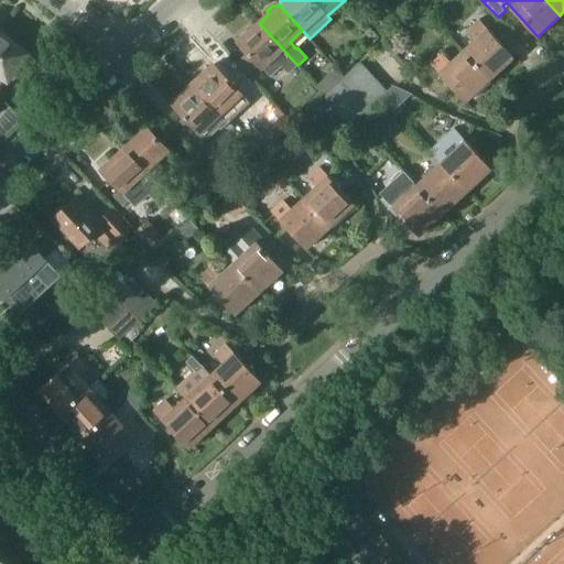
[(477,66),(490,82),(516,58),(480,21),(468,32),(477,41),(464,52),(477,66)]
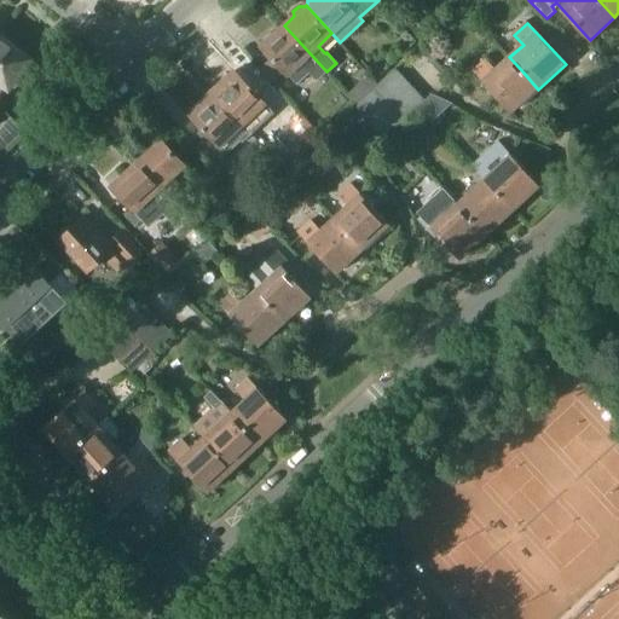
[(317,80),(327,71),(284,25),(275,33),(270,33),(264,38),(264,44),(261,46),(296,84),(308,71),(317,80)]
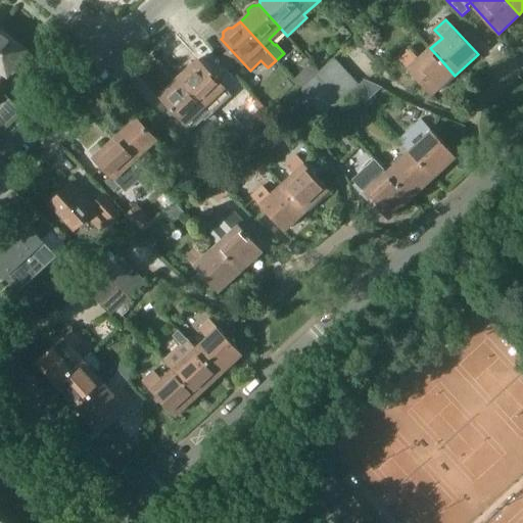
[(27,49),(0,29),(0,94),(7,75),(27,49)]
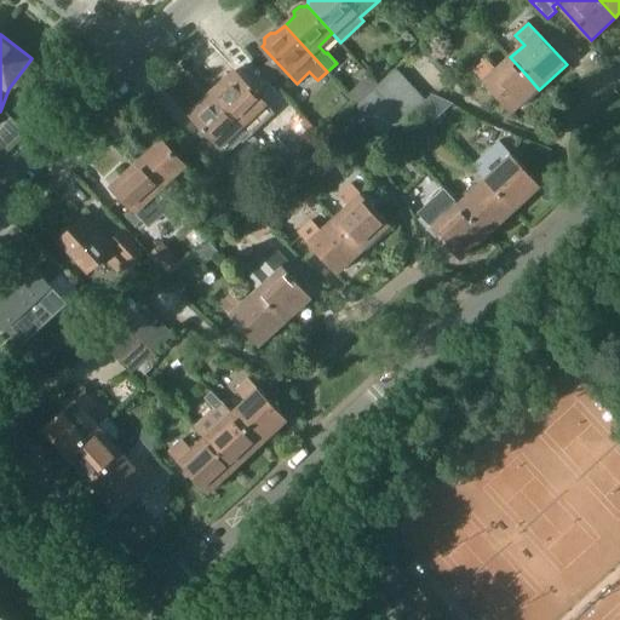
[(514,114),(539,90),(524,73),(510,57),(497,69),(488,59),(475,73),(514,114)]
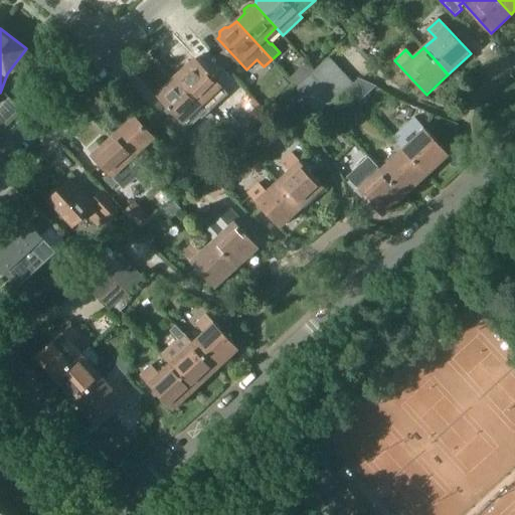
[(330,56),(311,73),(319,81),(337,64),(330,56)]
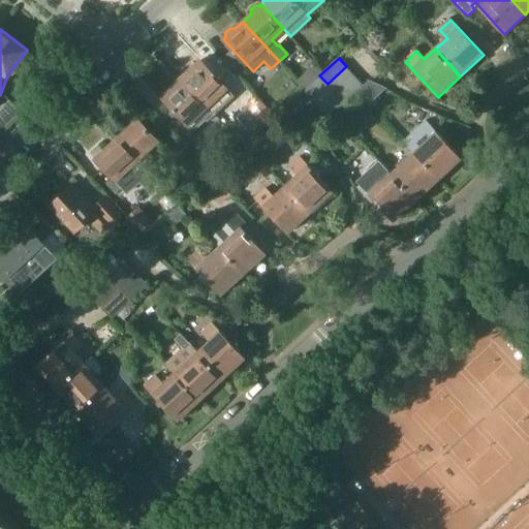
[(181,79),(208,105),(215,115),(216,116),(237,96),(227,87),(226,88),(200,60),(181,79)]
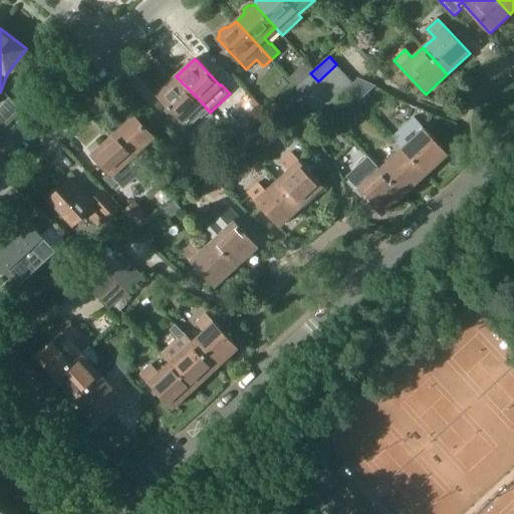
[(345,73),(336,64),(318,81),(326,90),(345,73)]
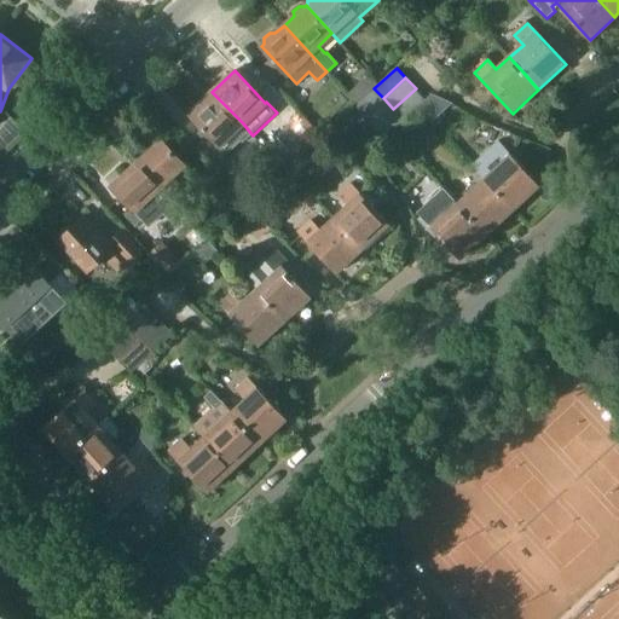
[(366,94),(358,85),(348,93),(356,102),(357,103),(366,94)]
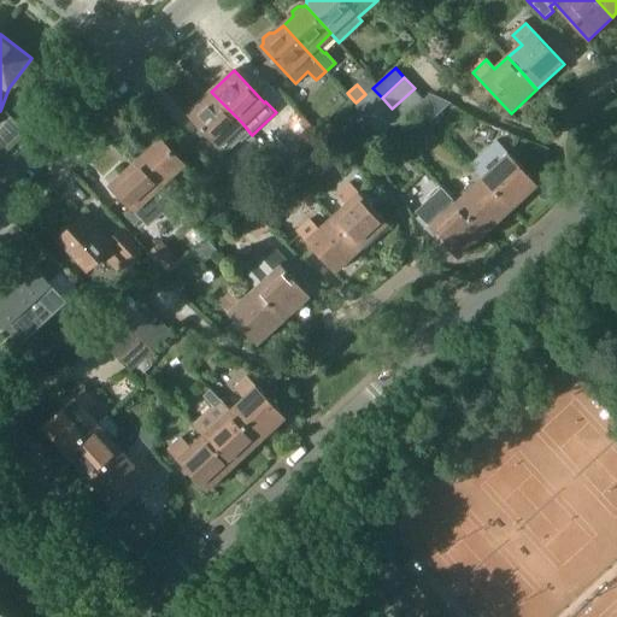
[(362,117),(382,98),(372,88),(365,94),(356,103),(352,106),(362,117)]
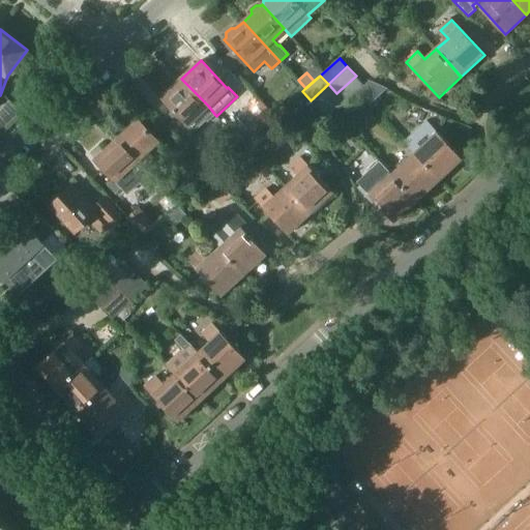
[(356,76),(336,93),(346,102),(364,85),(356,76)]
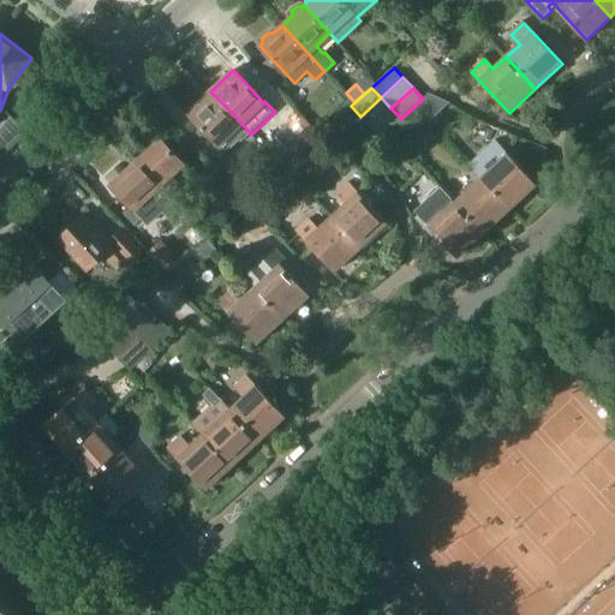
[(250,133),(242,123),(210,91),(189,112),(226,153),(239,139),(242,142),(250,133)]
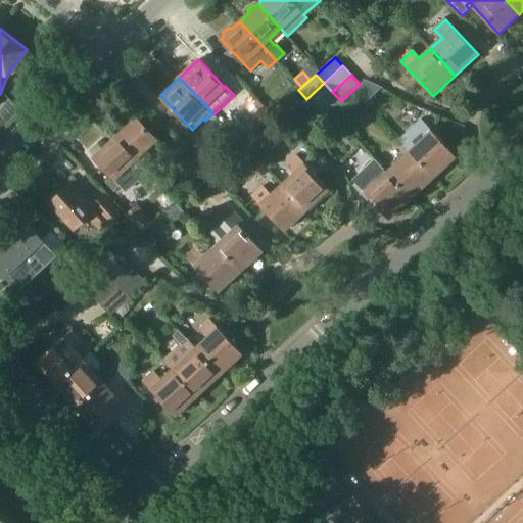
[(306,99),(316,108),(332,92),(324,83),(306,99)]
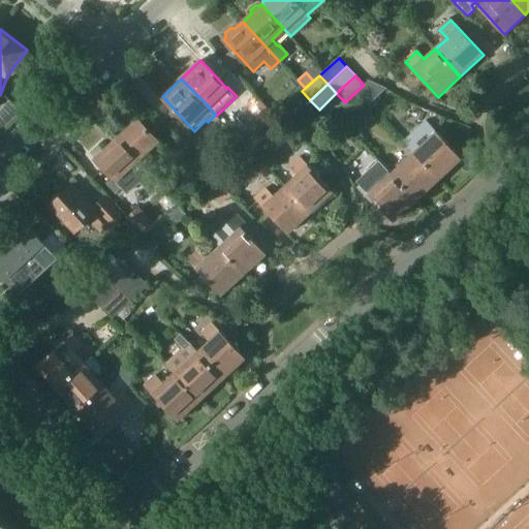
[(319,110),(328,119),(345,102),(336,93),(319,110)]
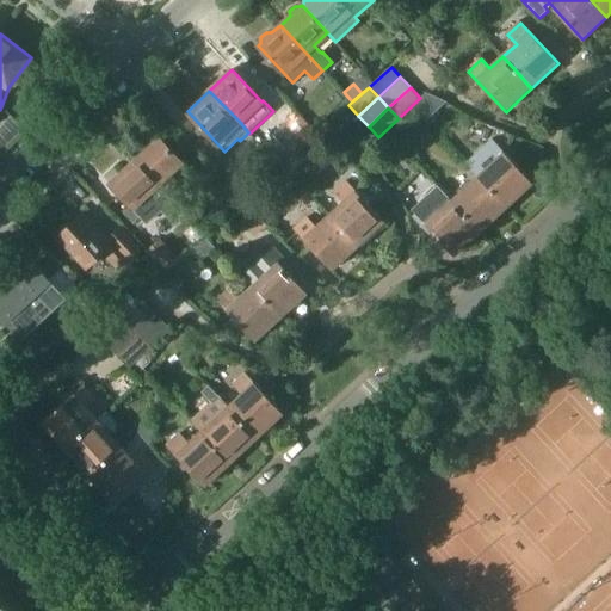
[(301,116),(292,124),(309,142),(319,134),(301,116)]
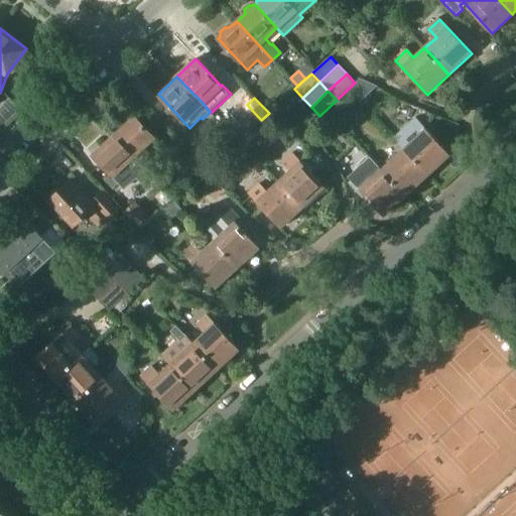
[(9,99),(0,110),(0,123),(3,126),(19,111),(9,99)]
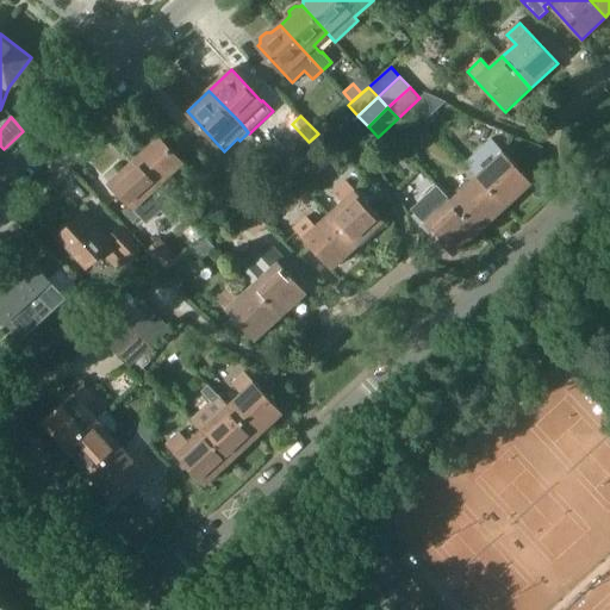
[(159,137),(134,160),(157,186),(166,194),(175,185),(175,181),(169,174),(182,163),(159,137)]
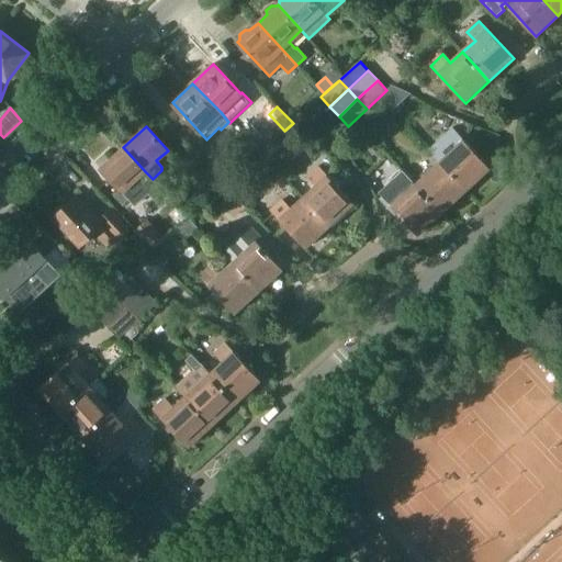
[(439,161),(467,190),(491,168),(453,127),(429,149),(439,161)]
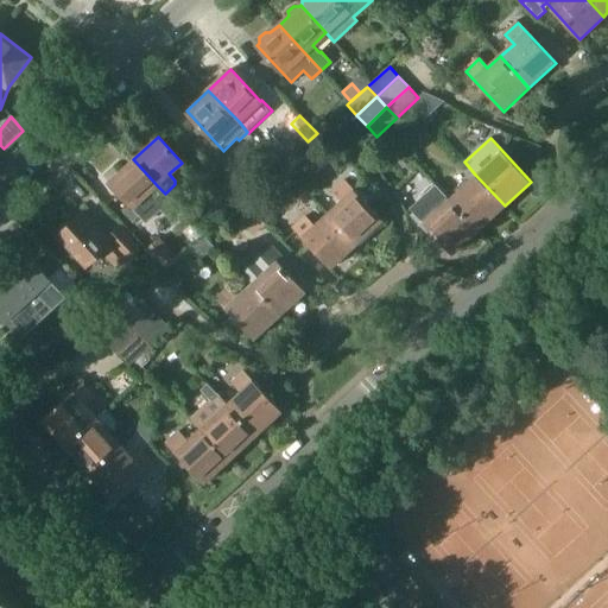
[(283,164),(290,172),(304,159),(297,151),(283,164)]
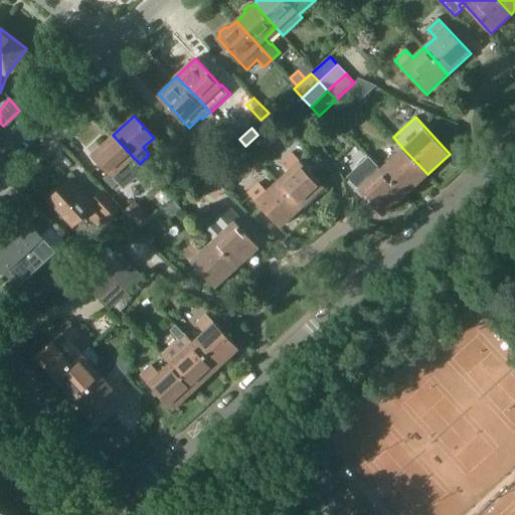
[(140,164),(133,157),(113,135),(93,154),(120,183),(140,164)]
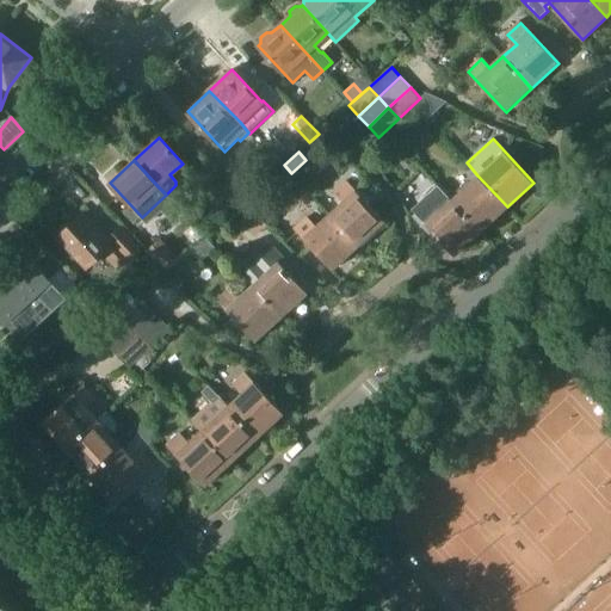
[(227,185),(242,202),(245,199),(254,191),(239,173),(227,185)]
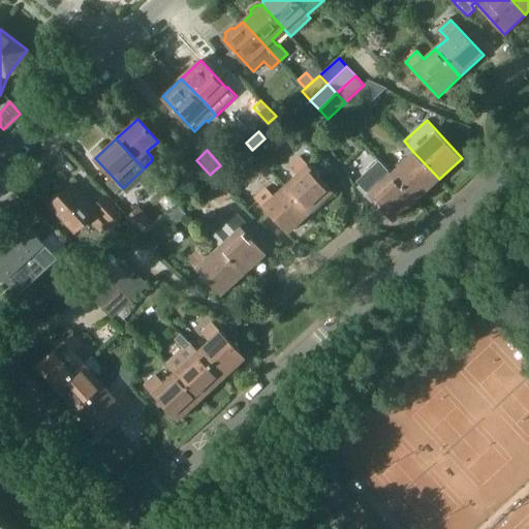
[(391,173),(415,200),(439,179),(413,152),(391,173)]
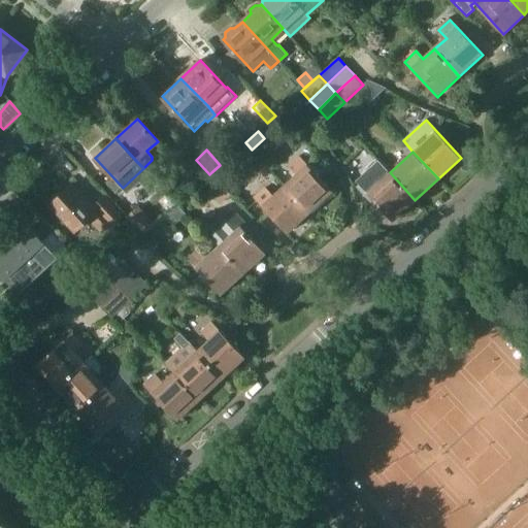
[(198,186),(200,184),(209,174),(196,160),(192,156),(180,167),(198,186)]
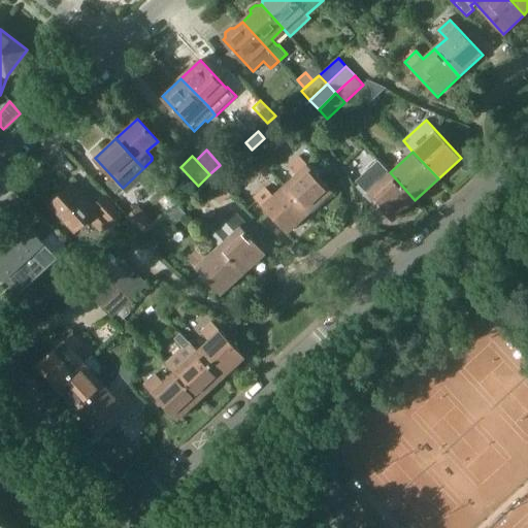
[(297,175),(287,185),(311,212),(333,192),(301,157),(290,167),(297,175)]
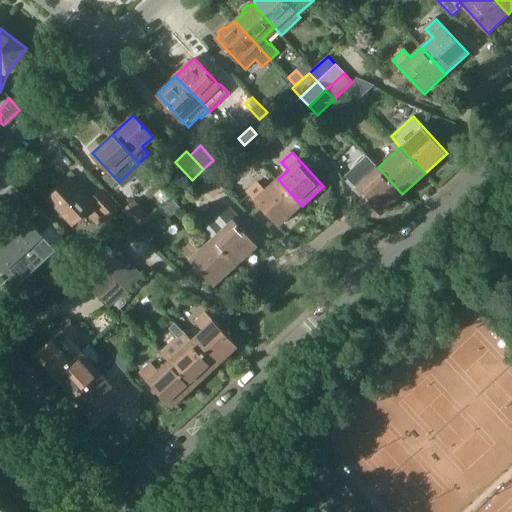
[(402,194),(378,167),(367,155),(345,175),(380,214),(402,194)]
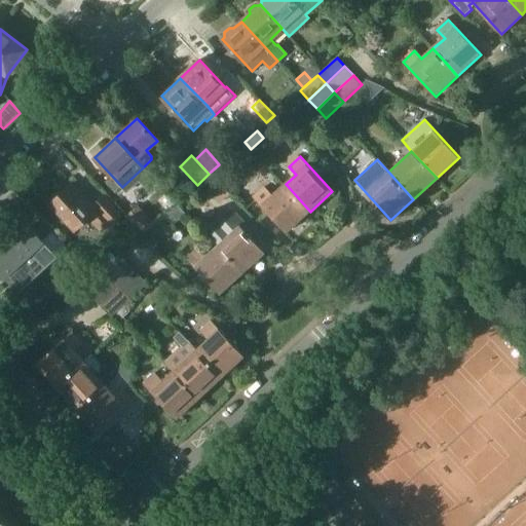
[(211,172),(230,193),(240,183),(221,162),(219,164),(211,172)]
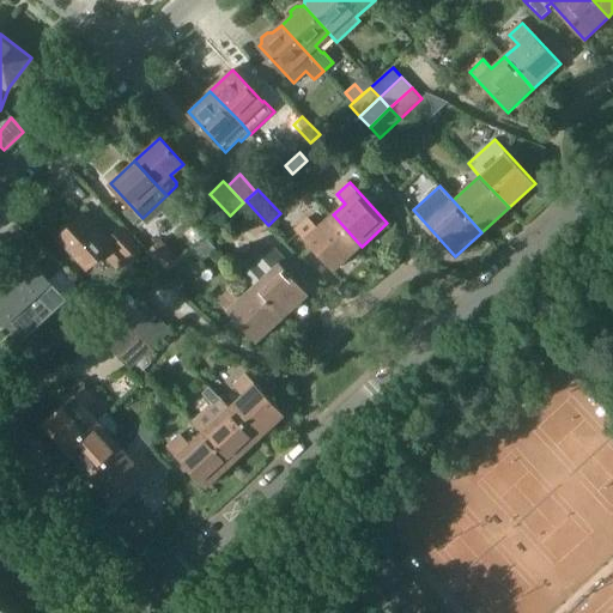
[(243,202),(232,213),(256,237),(268,225),(246,200),(243,202)]
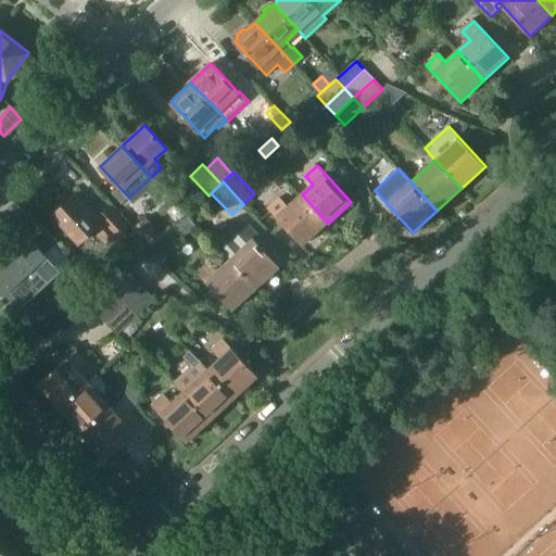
[(99,216),(77,192),(53,214),(79,243),(92,230),(104,242),(113,235),(117,239),(128,229),(109,207),(99,216)]
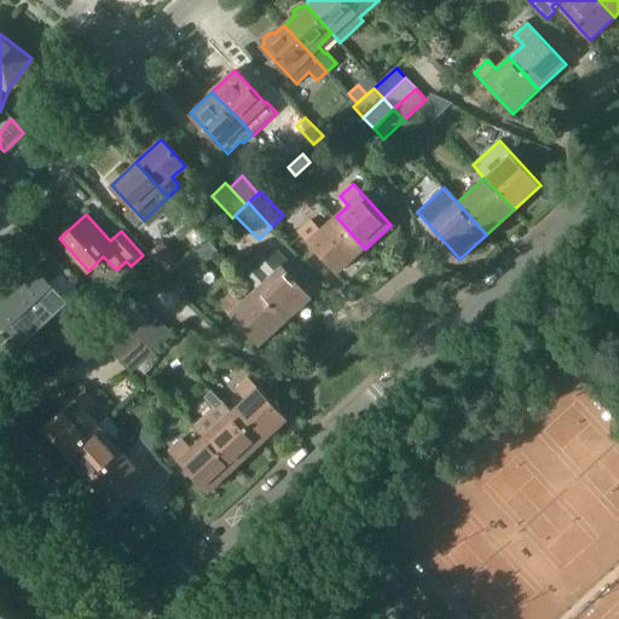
[(365,249),(336,217),(322,230),(313,220),(300,233),(337,275),(365,249)]
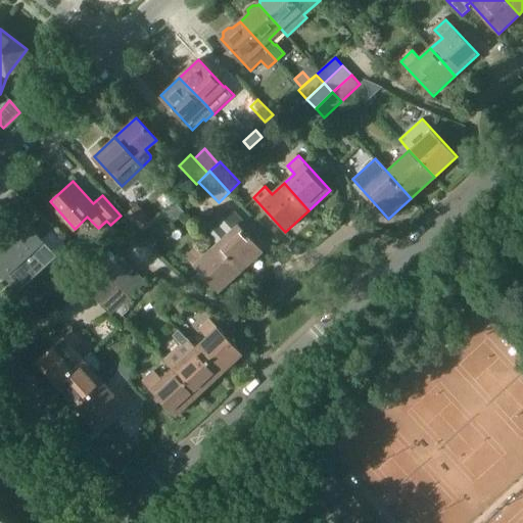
[(156,221),(165,230),(185,211),(175,203),(156,221)]
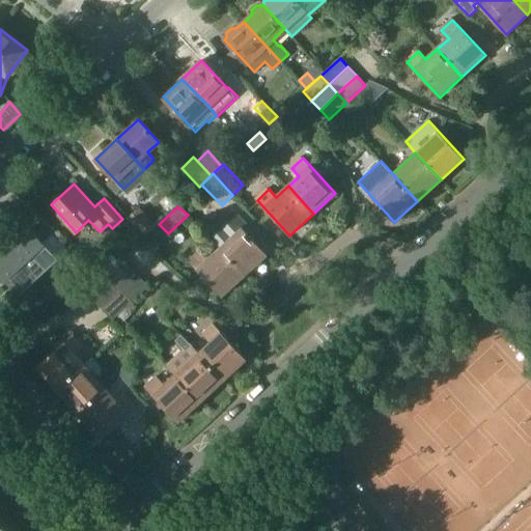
[(128,217),(145,236),(156,227),(138,207),(128,217)]
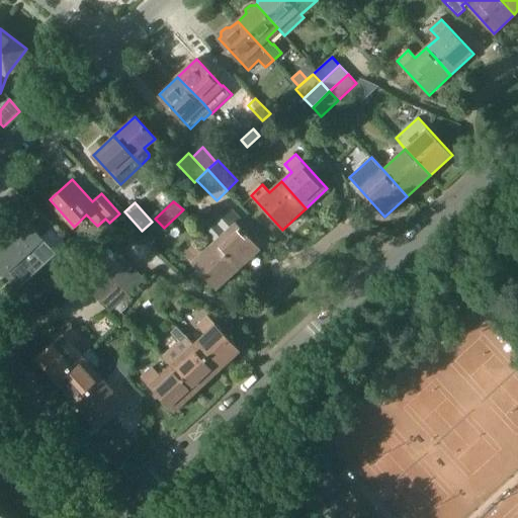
[(226,232),(214,242),(240,269),(262,249),(230,213),(219,225),(226,232)]
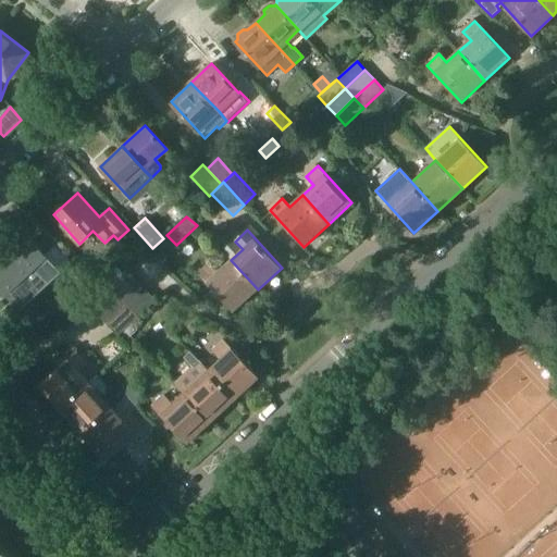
[(25,304),(59,272),(29,240),(17,251),(20,254),(14,259),(12,257),(0,267),(0,287),(4,293),(11,287),(25,304)]
